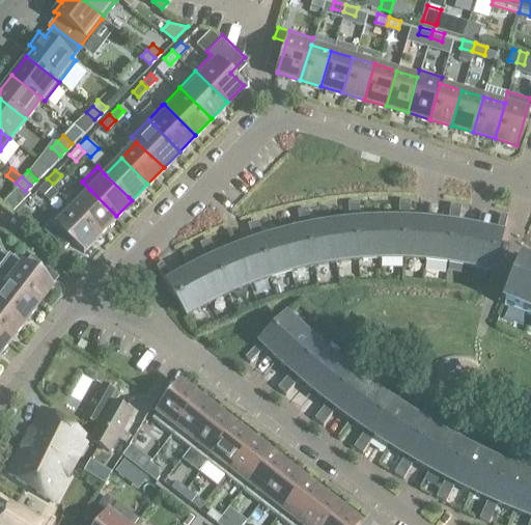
[(47,178),(38,187),(44,193),(53,184),(47,178)]
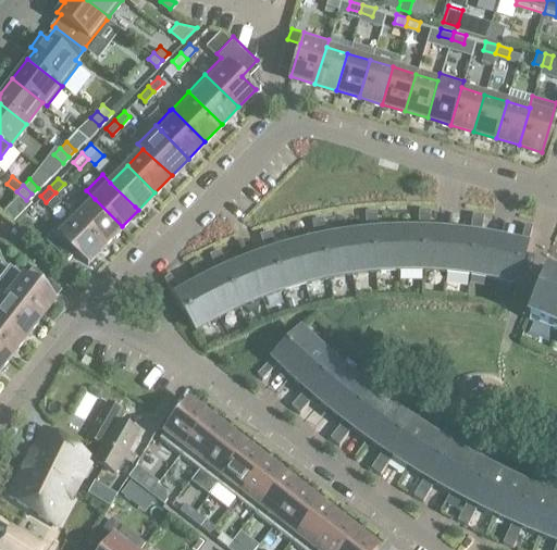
[(95,199),(86,190),(70,208),(72,210),(77,215),(106,242),(122,226),(95,199)]
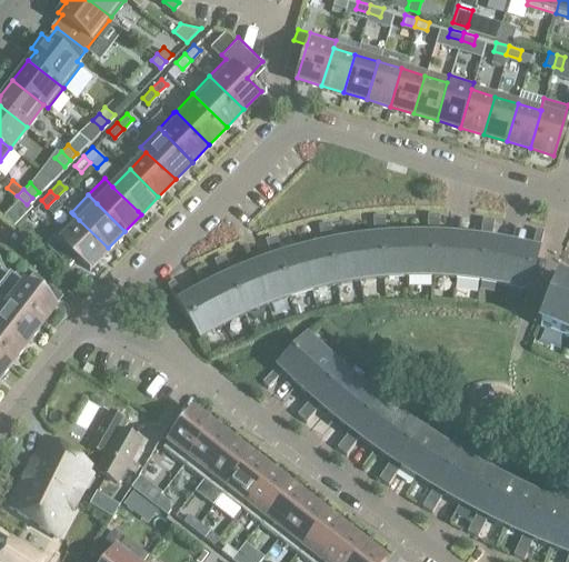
[(428,212),(428,223),(439,223),(439,212),(432,212),(428,212)]
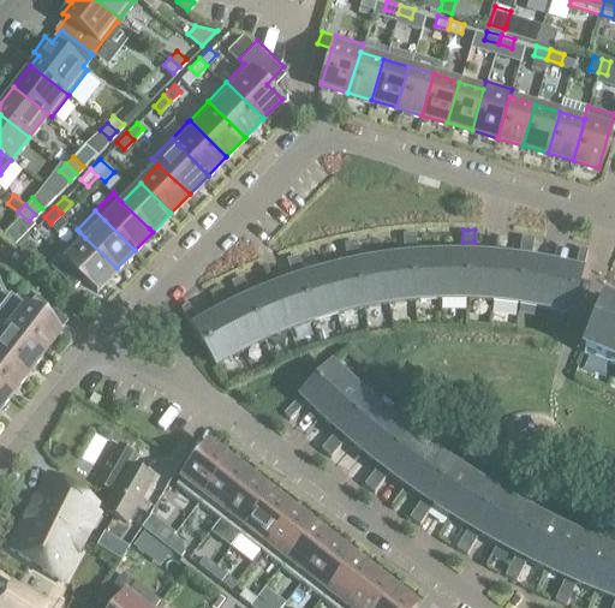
[(416,231),(408,231),(402,232),(404,244),(416,243),(416,231)]
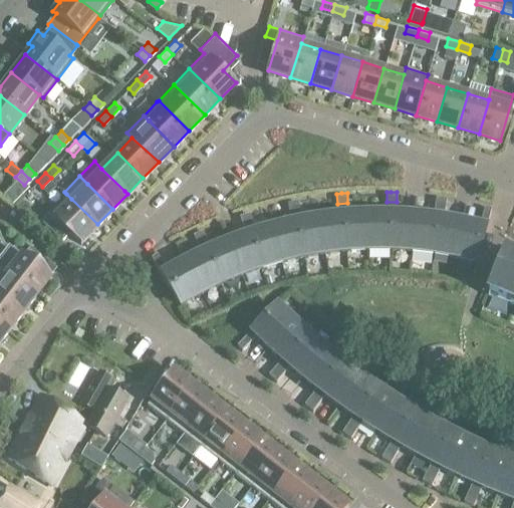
[(66,194),(42,219),(62,239),(70,231),(81,241),(97,224),(71,199),(66,194)]
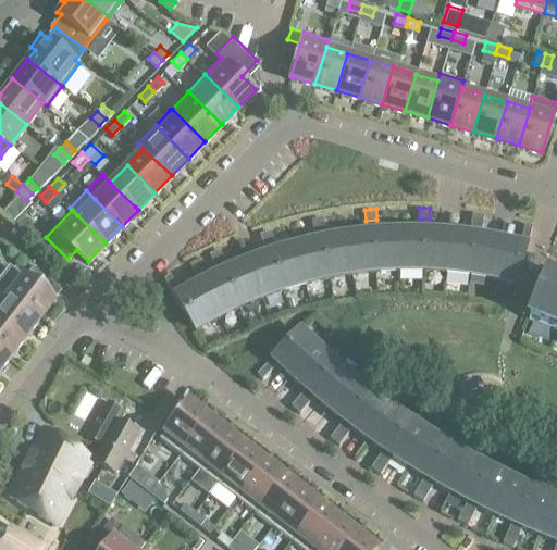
[(483,213),(478,212),(472,211),(471,222),(482,224),(483,213)]
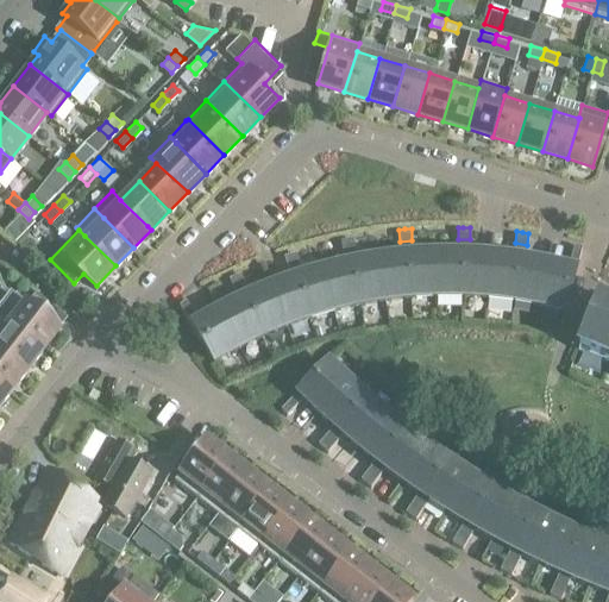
[(353,236),(346,237),(341,238),(344,250),(356,248),(353,236)]
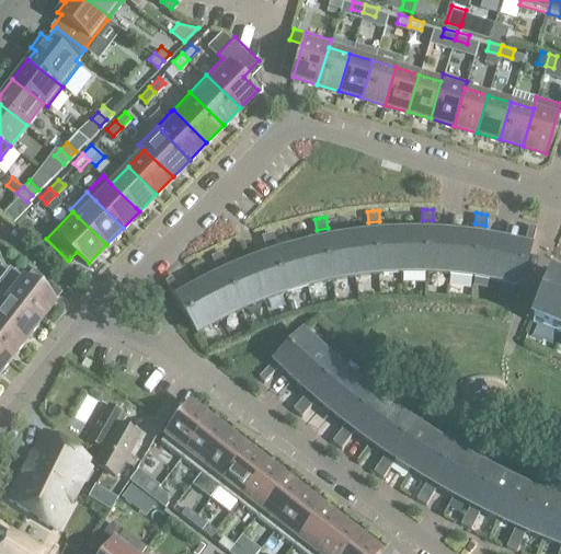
[(433,220),(422,220),(421,231),(426,231),(433,231),(433,220)]
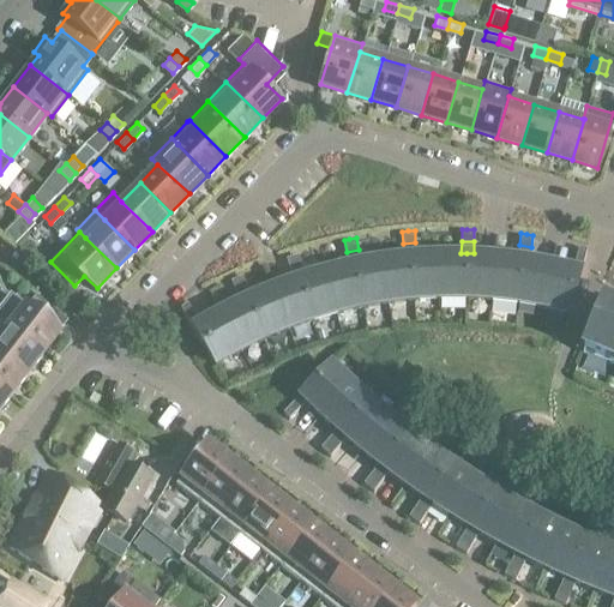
[(416,254),(415,242),(403,244),(404,256),(410,254),(416,254)]
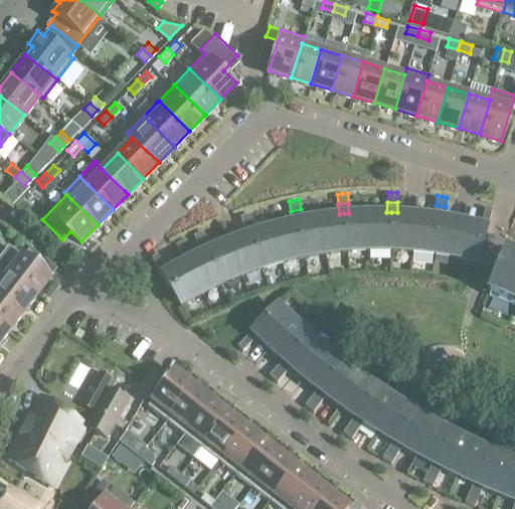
[(446,207),(436,205),(434,215),(439,216),(444,217),(446,207)]
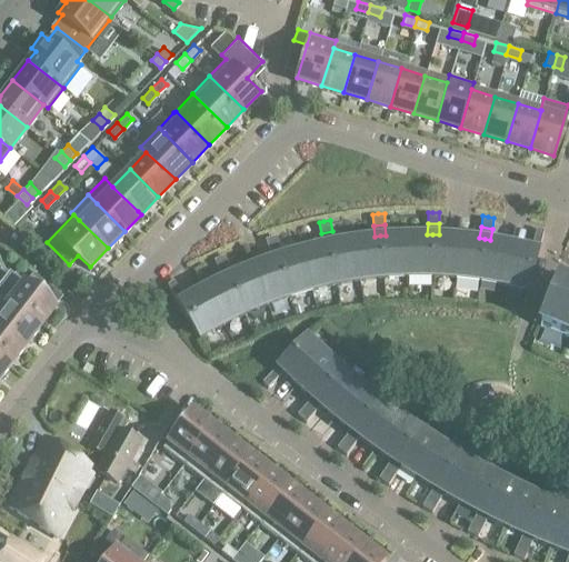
[(537,227),(530,248),(538,250),(543,228),(537,227)]
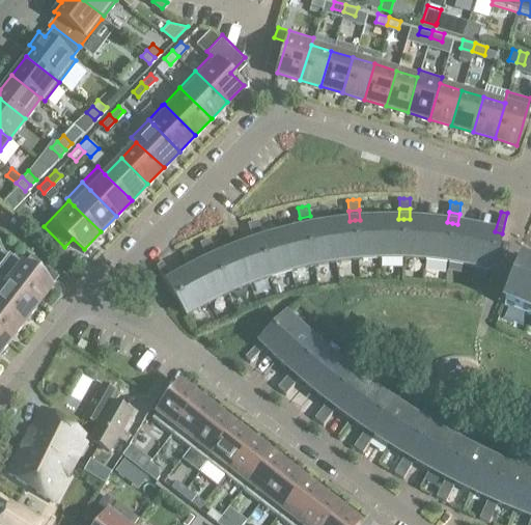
[(310,216),(300,218),(302,228),(306,227),(312,226),(310,216)]
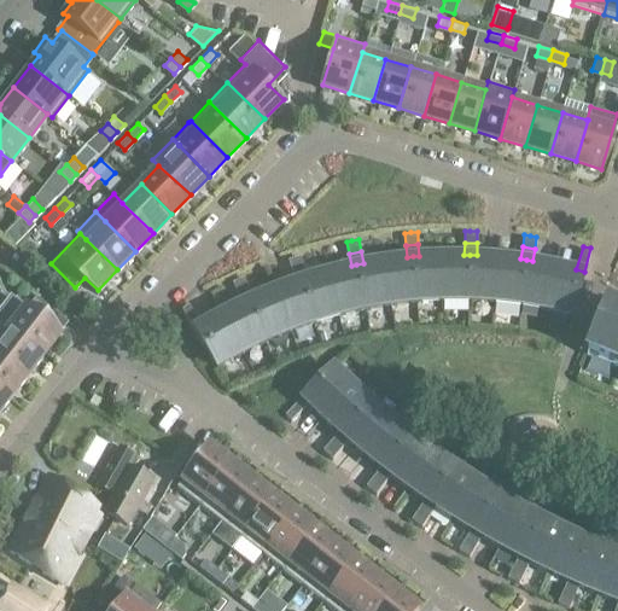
[(299,254),(295,256),(289,257),(292,269),(304,266),(299,254)]
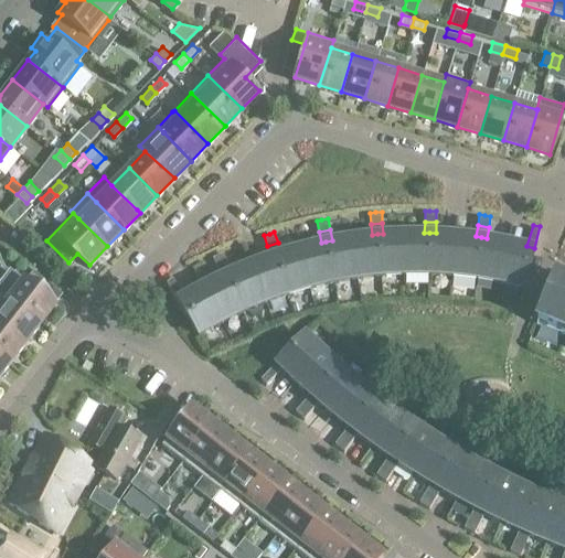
[(404,233),(383,234),(377,234),(381,272),(406,271),(404,233)]
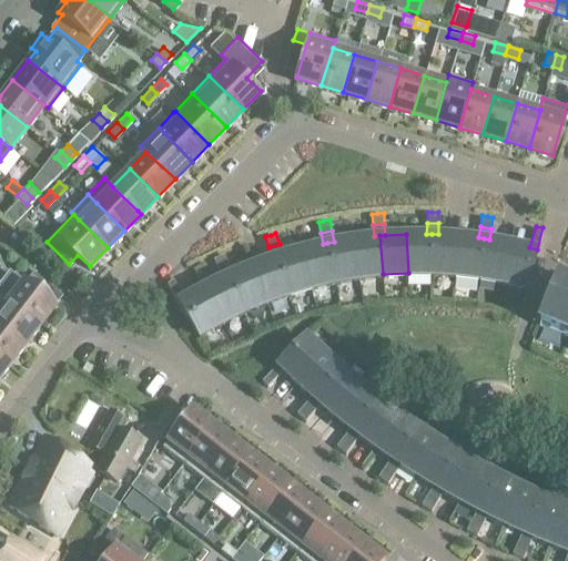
[(426,234),(406,234),(408,273),(430,273),(432,273),(432,234),(426,234)]
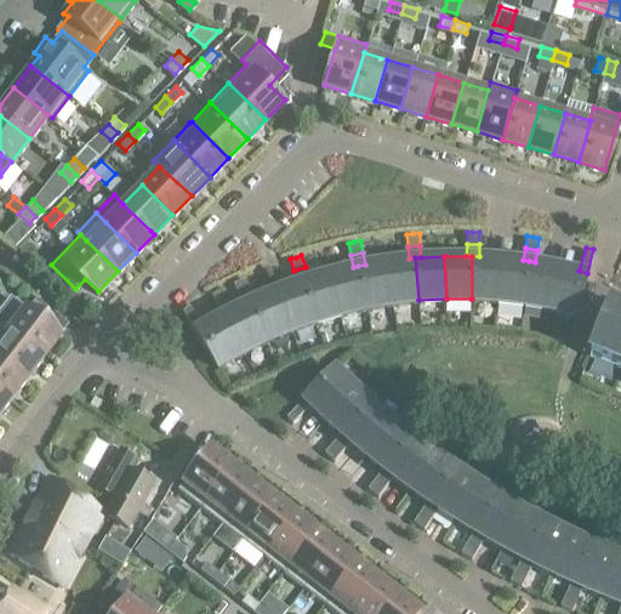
[(479,256),(472,256),(472,299),(500,301),(502,257),(479,256)]
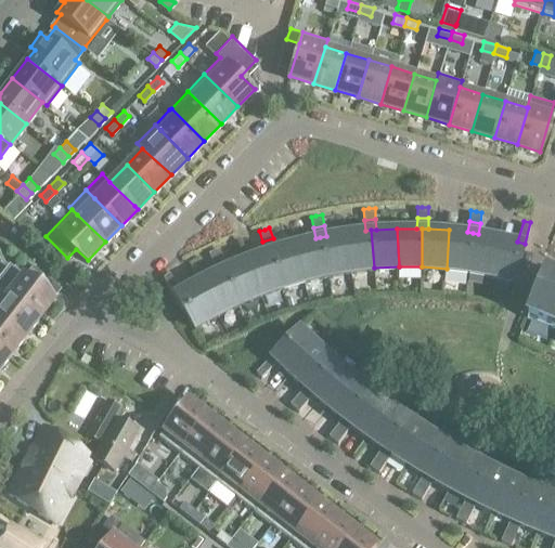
[(346,233),(344,233),(351,271),(374,268),(371,230),(365,231),(346,233)]
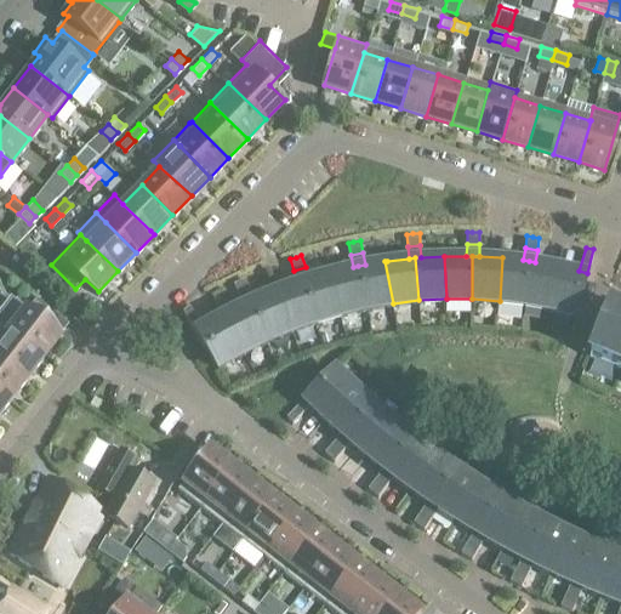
[(523,260),(502,257),(500,301),(523,303),(529,261),(523,260)]
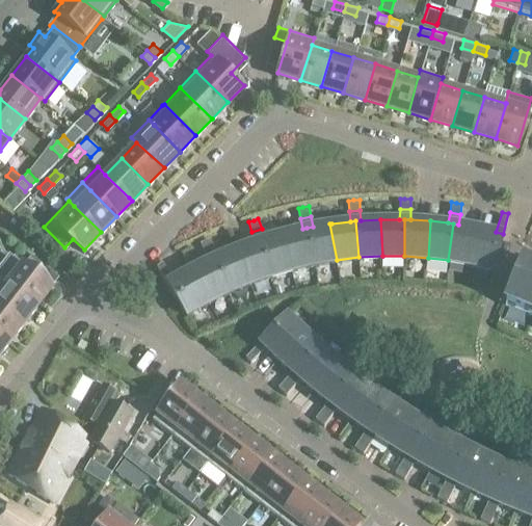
[(329,224),(313,227),(307,228),(314,264),(337,260),(329,224)]
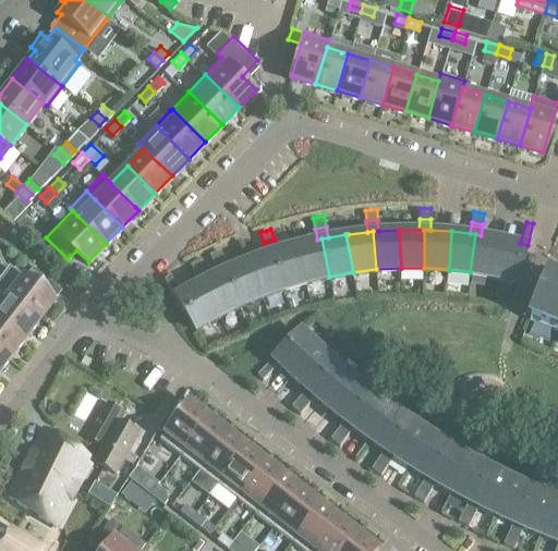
[(475,234),(470,272),(496,277),(501,239),(481,235),(475,234)]
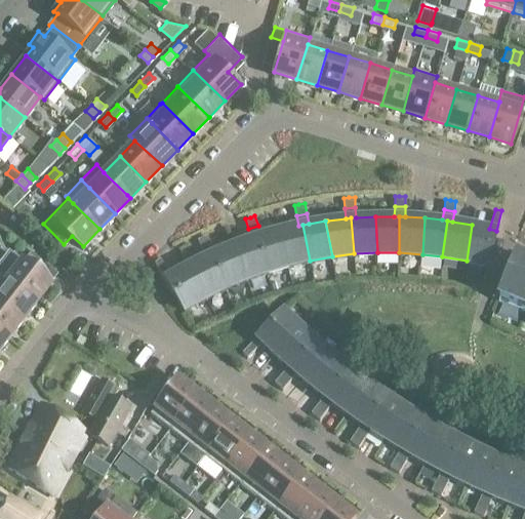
[(303,225),(298,226),(280,230),(278,231),(288,265),(310,261),(303,225)]
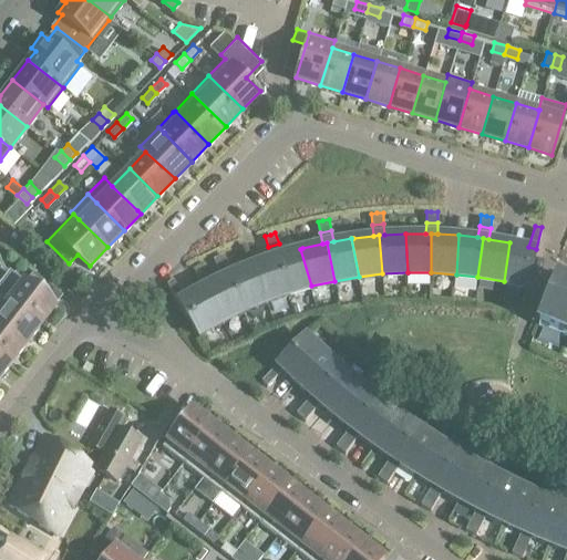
[(528,247),(509,242),(504,281),(526,287),(532,262),(533,262),(536,249),(528,247)]
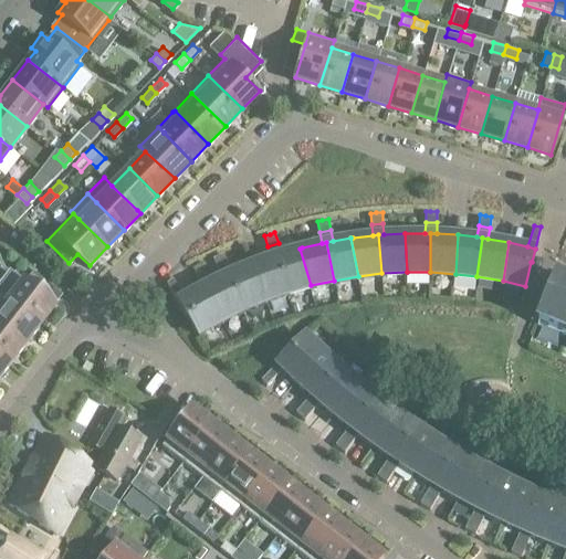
[(279,243),(268,246),(271,256),(276,255),(282,253),(279,243)]
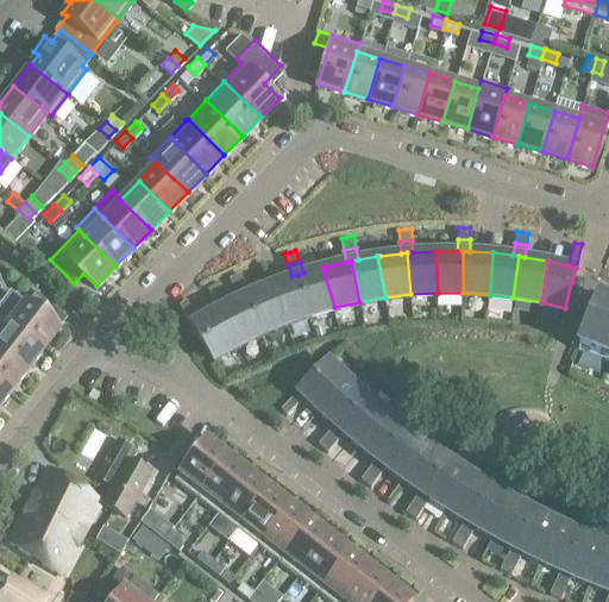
[(303,273),(297,275),(311,314),(334,307),(322,268),(303,273)]
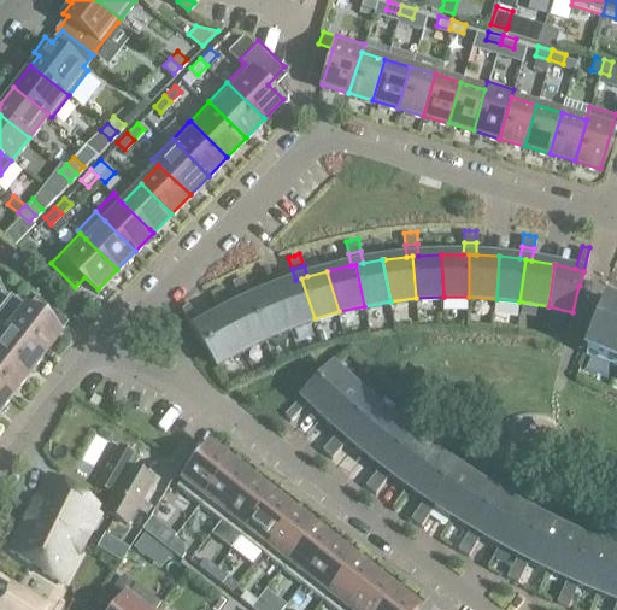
[(244,274),(238,277),(233,280),(238,291),(248,286),(244,274)]
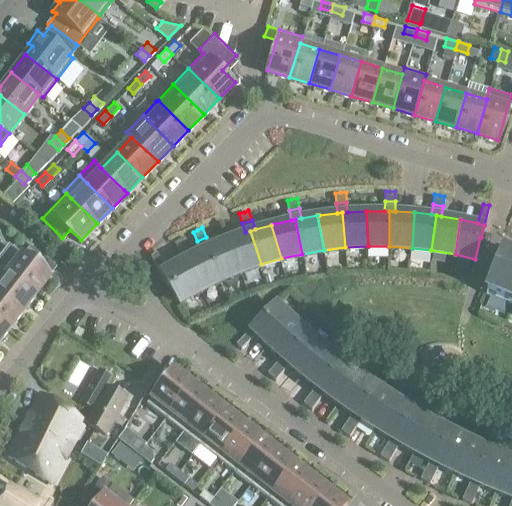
[(250,231),(245,232),(227,239),(226,239),(239,272),(260,264),(261,264),(250,231)]
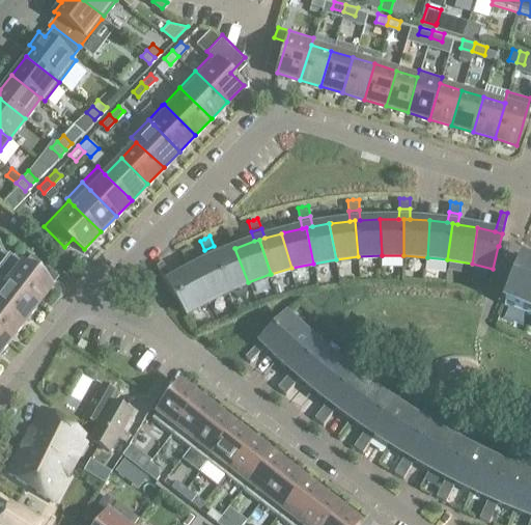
[(218,255),(214,246),(204,250),(208,259),(213,257),(218,255)]
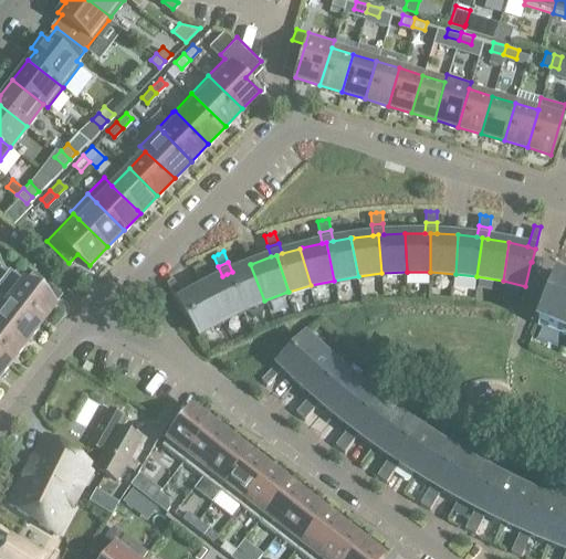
[(232,272),(227,274),(243,309),(264,301),(250,264),(232,272)]
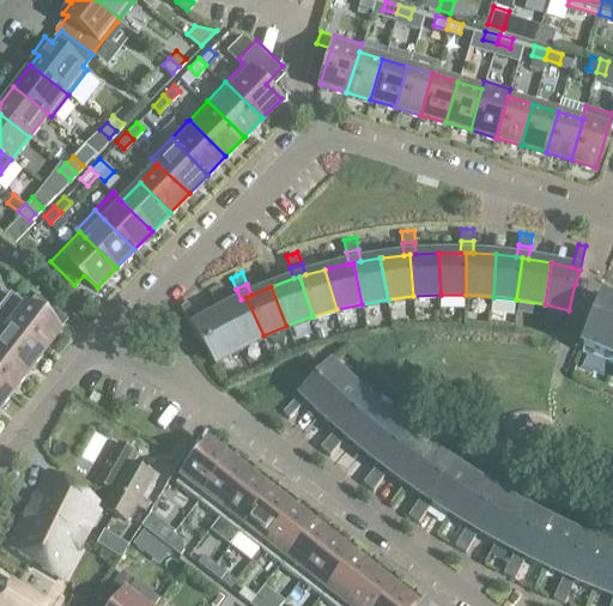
[(41,305),(46,300),(36,291),(31,297),(41,305)]
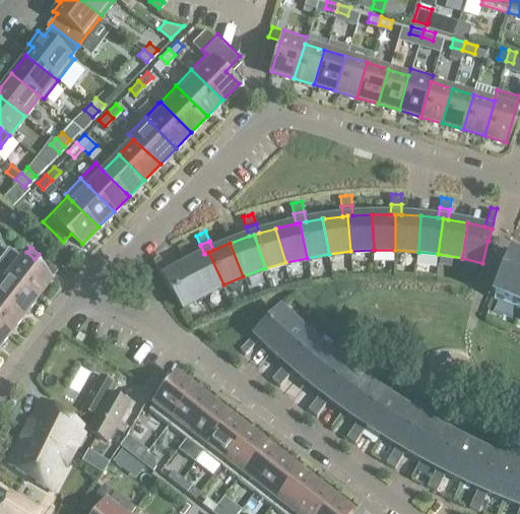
[(208,252),(204,254),(187,262),(187,263),(204,295),(223,284),(208,252)]
